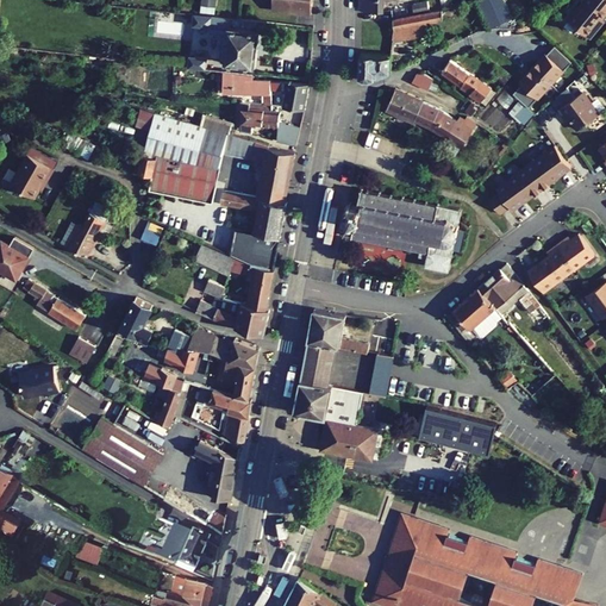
[(307,0),(272,0),(270,13),(310,17),(311,4),(307,4),(307,0)]
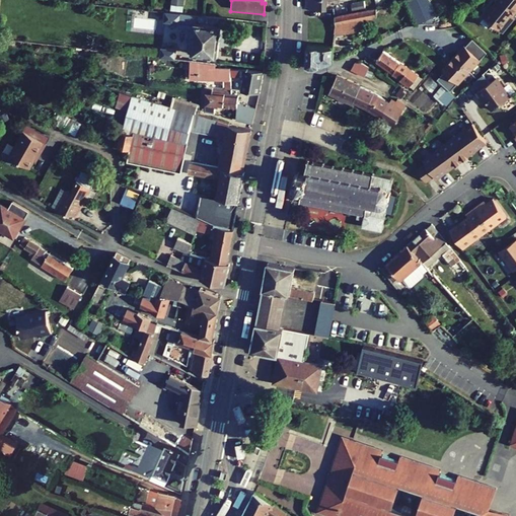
[(359,0),(348,4),(351,13),(363,9),(360,0),(359,0)]
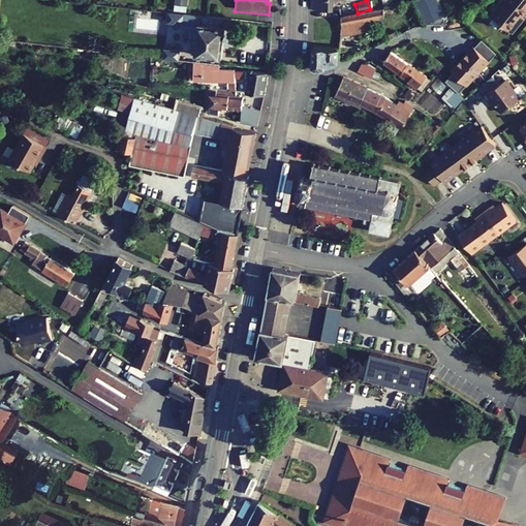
[(513,27),(525,10),(525,2),(523,0),(505,0),(489,23),(507,37),(515,29),(513,27)]
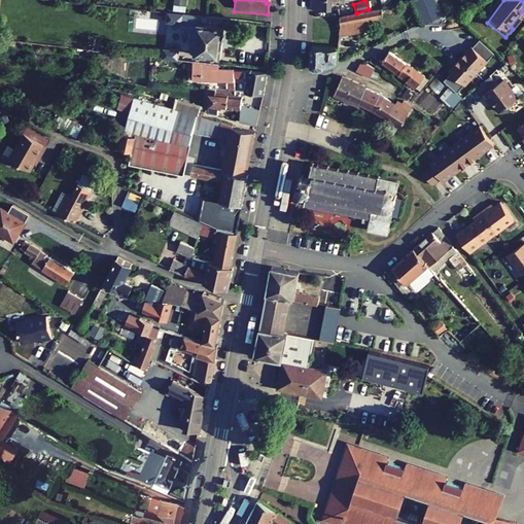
[(383,13),(381,5),(369,9),(356,13),(339,19),(341,27),(338,41),(360,33),(357,22),(383,13)]
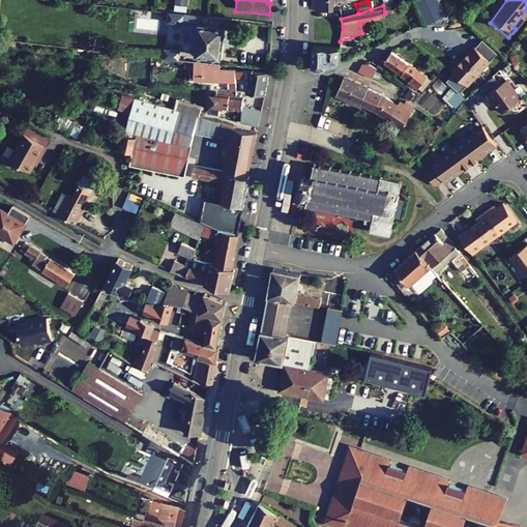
[(168,13),(167,25),(182,26),(183,16),(168,13)]
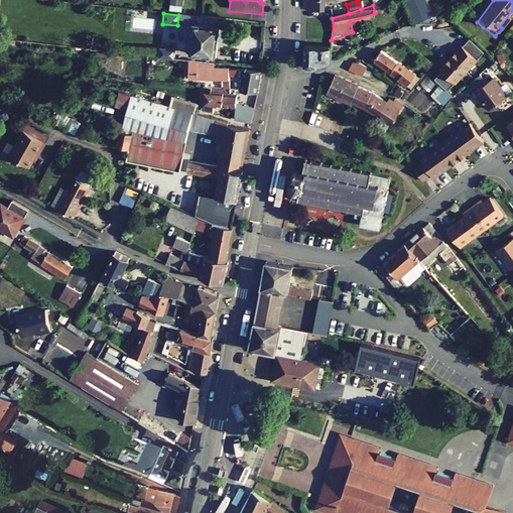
[(194,17),(193,26),(218,28),(218,20),(194,17)]
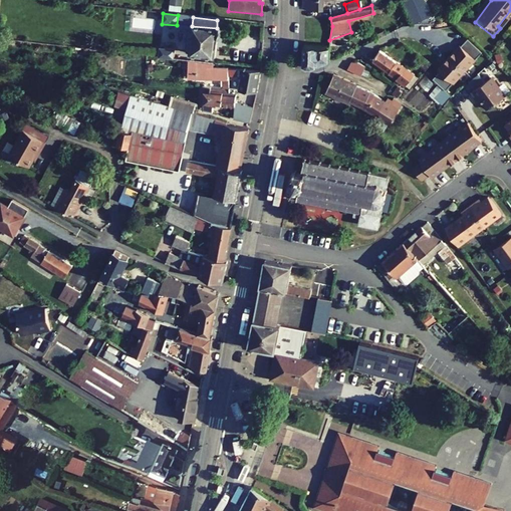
[(192,26),(187,61),(212,64),(213,57),(214,57),(218,28),(217,28),(192,26)]
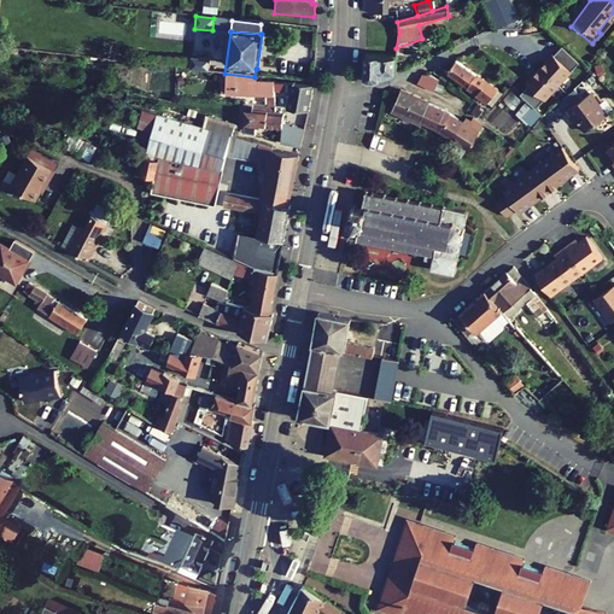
[(574,65),(561,52),(551,62),(550,60),(524,88),(525,88),(516,98),(530,110),(539,101),(574,65)]
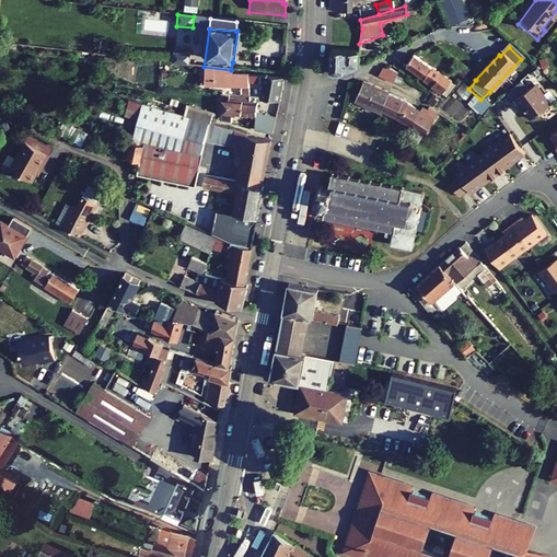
[(173,53),(172,64),(193,66),(194,55),(173,53)]
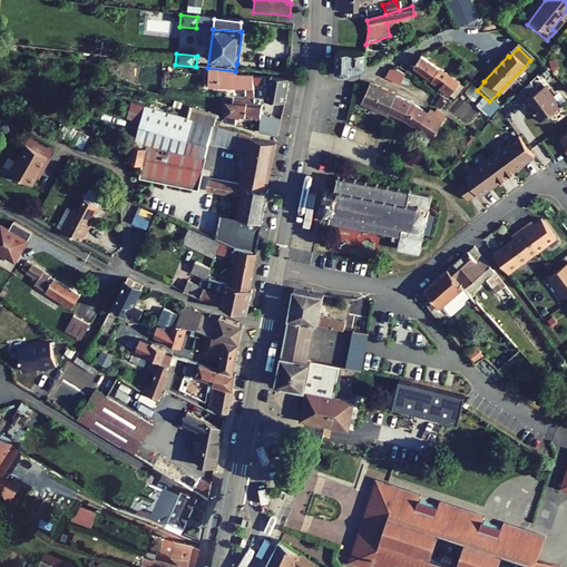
[(363,55),(336,54),(335,74),(340,78),(342,77),(344,78),(361,70),(363,55)]
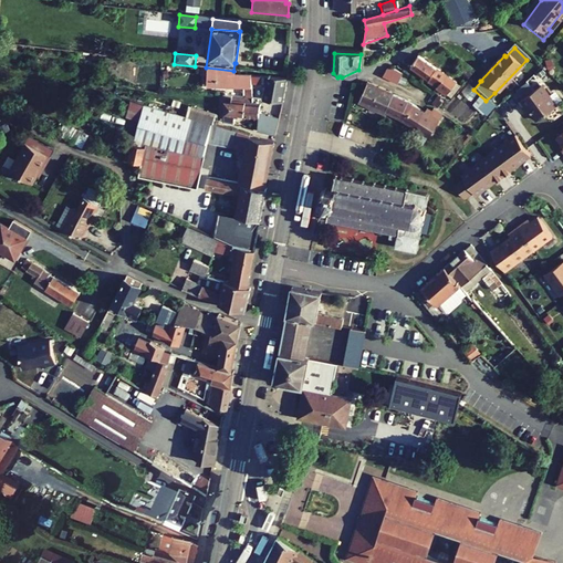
[(454,84),(416,58),(408,69),(435,87),(433,90),(444,98),(454,84)]
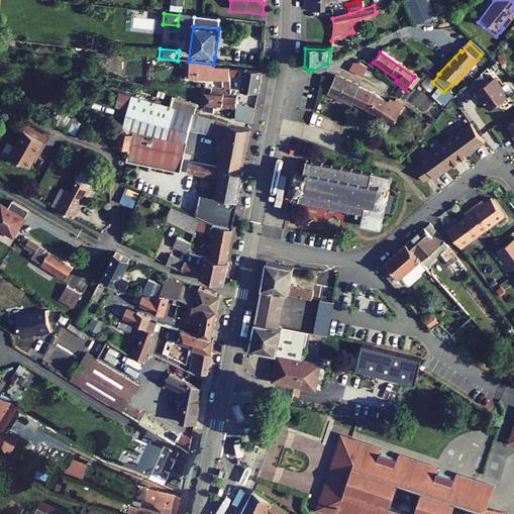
[(224,86),(224,93),(229,94),(229,77),(229,71),(213,70),(213,65),(188,62),(186,83),(224,86)]
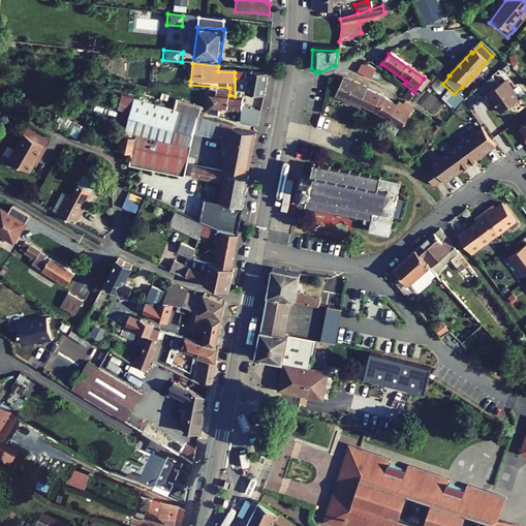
[(375,68),(367,64),(360,63),(356,70),(370,78),(375,68)]
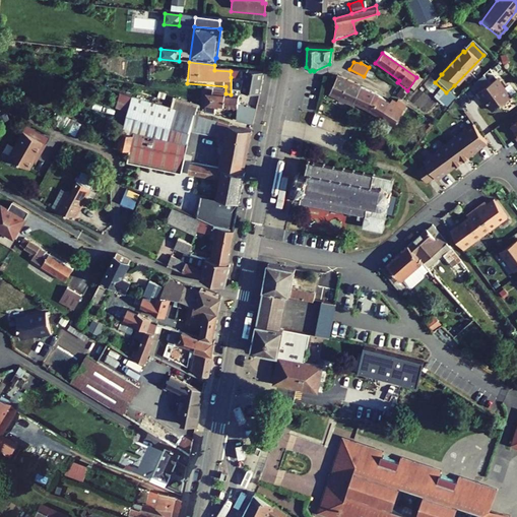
[(245,79),(242,92),(260,95),(264,74),(231,71),(231,77),(245,79)]
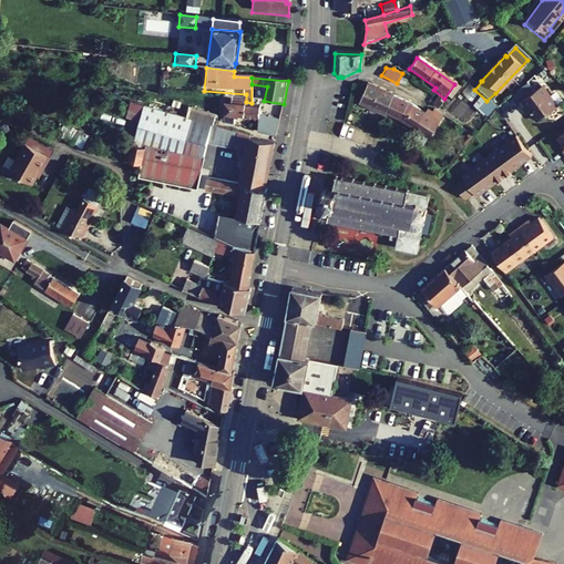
[(531,93),(524,84),(513,92),(520,101),(531,93)]
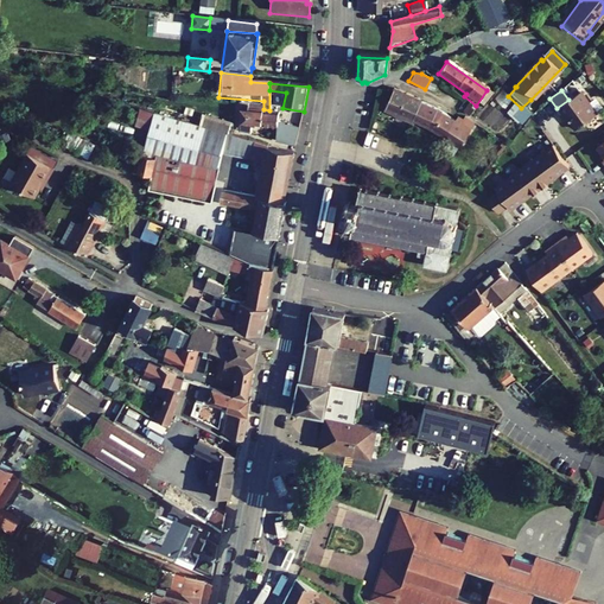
[(421,105),(392,93),(385,110),(413,124),(421,105)]
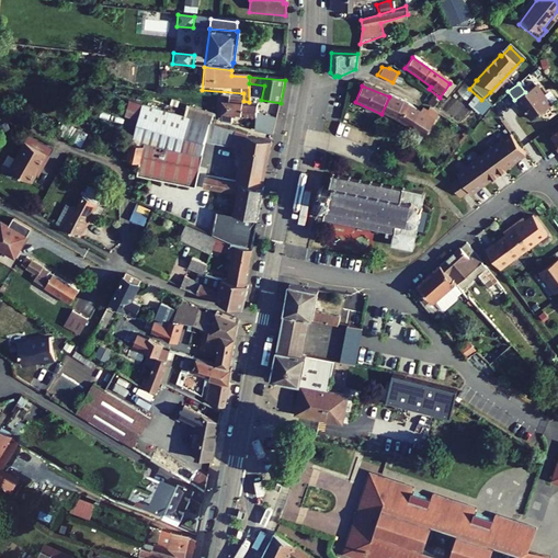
[(514,100),(510,103),(515,110),(517,107),(527,122),(548,107),(533,87),(525,92),(514,100)]
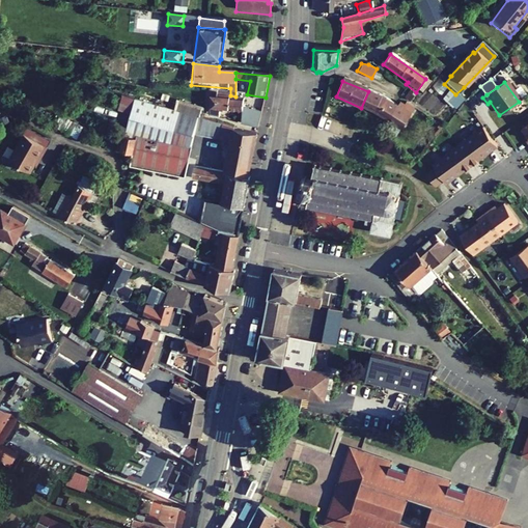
[(378,95),(368,91),(361,108),(376,114),(390,123),(393,118),(391,116),(395,108),(378,95)]
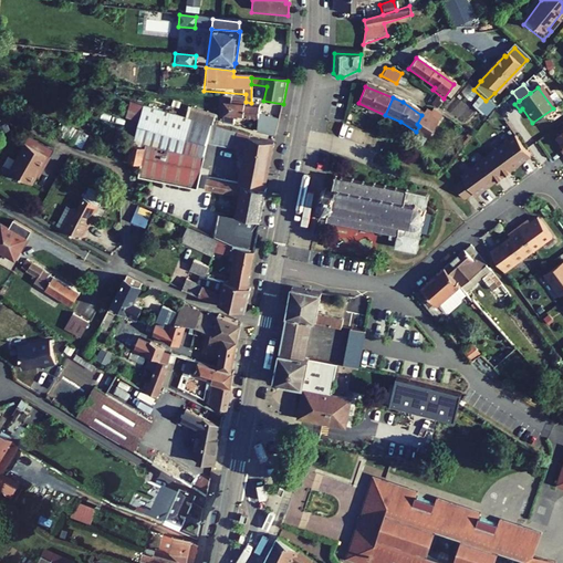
[(230,117),(258,121),(259,116),(260,104),(251,103),(246,102),(222,98),(222,124),(228,126),(230,117)]
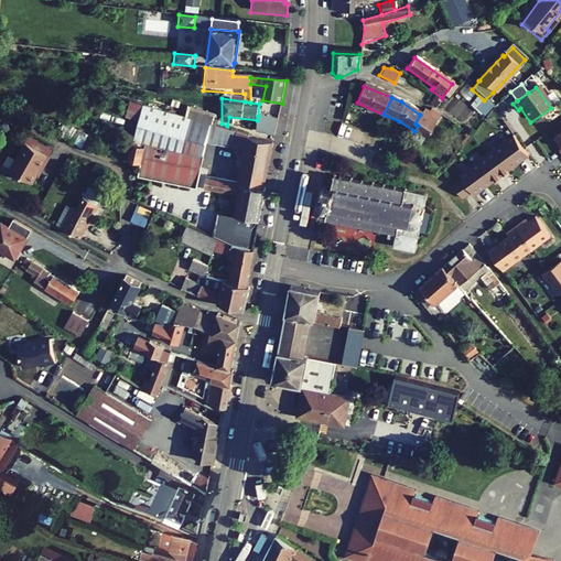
[(431,101),(427,107),(432,111),(437,105),(431,101)]
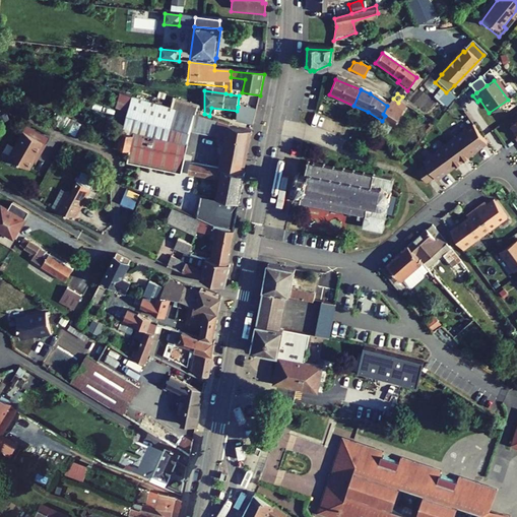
[(167,108),(131,98),(119,146),(182,162),(190,131),(227,139),(221,159),(245,165),(251,132),(195,116),(167,108)]
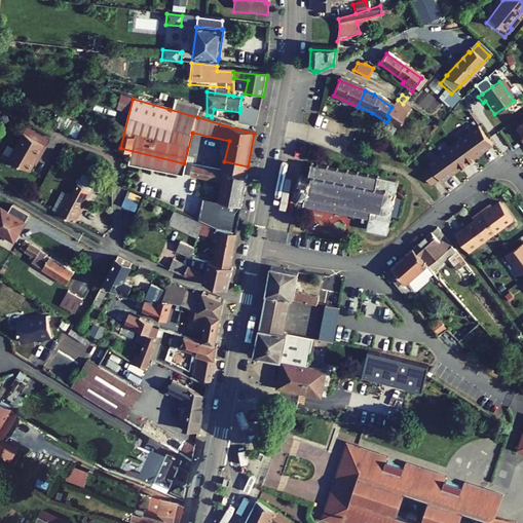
[(172,99),(169,109),(197,117),(199,107),(172,99)]
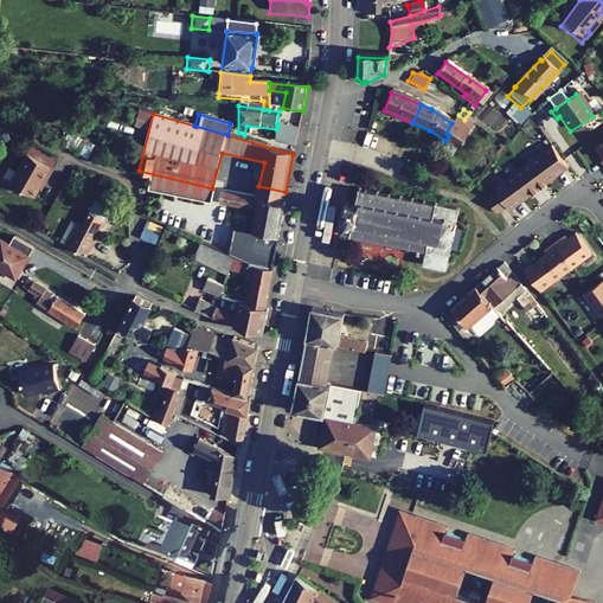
[(276,129),(275,142),(294,146),(299,128),(277,124),(276,129)]
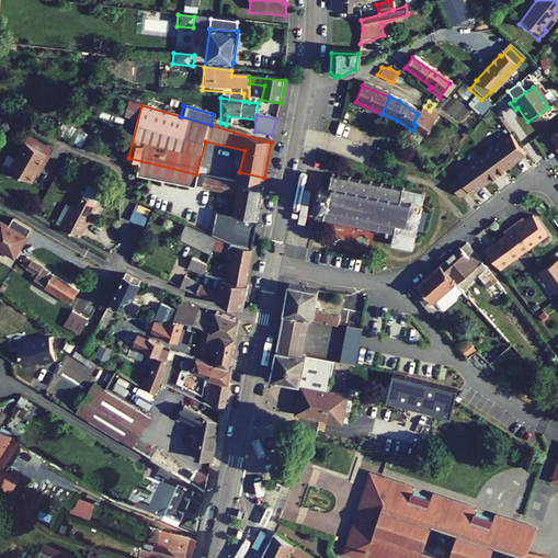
[(69,125),(61,137),(84,150),(86,151),(92,139),(69,125)]
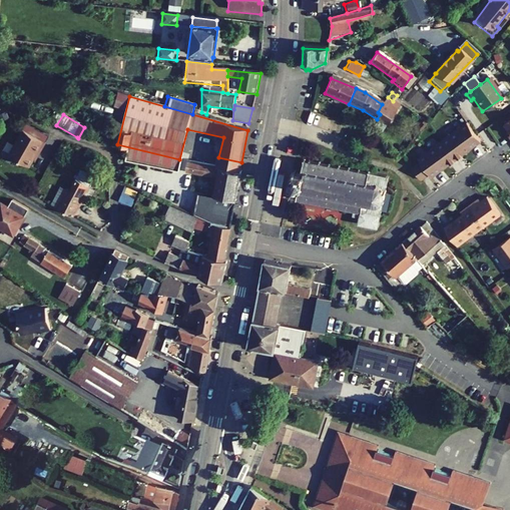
[(509,118),(500,126),(509,138),(506,141),(509,146),(509,118)]
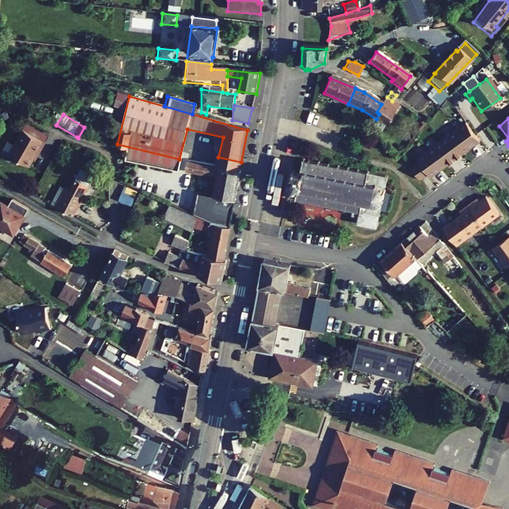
[(461,123),(451,131),(464,149),(474,141),(461,123)]
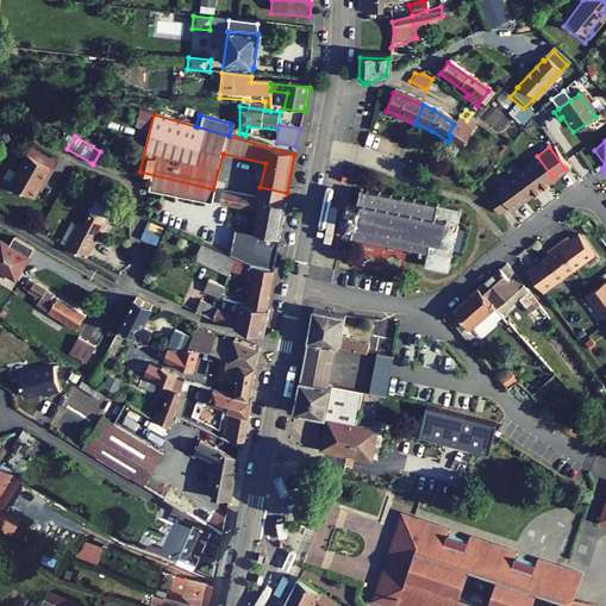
[(529,160),(519,167),(536,191),(543,185),(553,177),(537,156),(530,161),(529,160)]
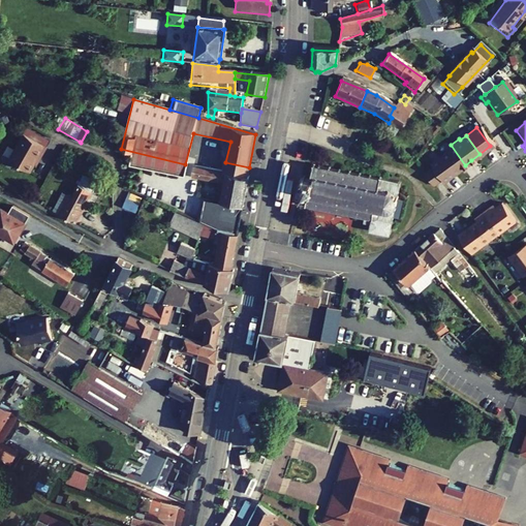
[(51,150),(28,136),(13,163),(34,175),(42,162),(43,163),(51,150)]
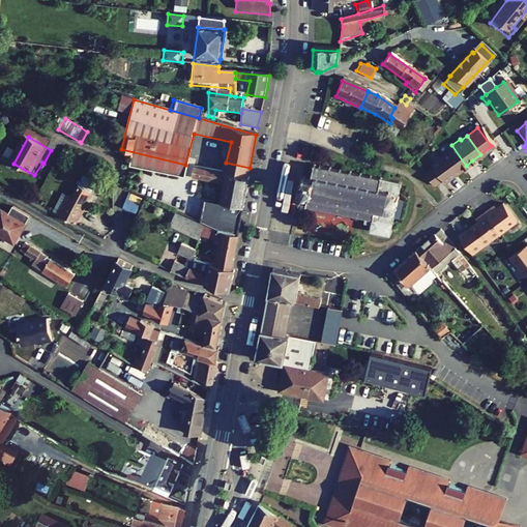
[(443,152),(437,156),(450,175),(460,169),(460,170),(466,166),(451,145),(443,151),(443,152)]
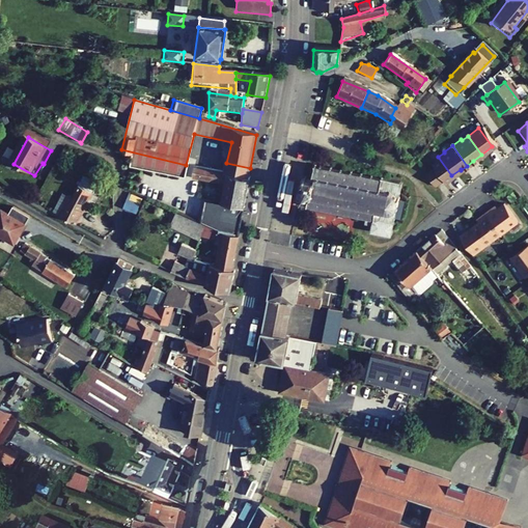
[(438,157),(427,165),(429,167),(439,181),(441,184),(451,175),(438,157)]
